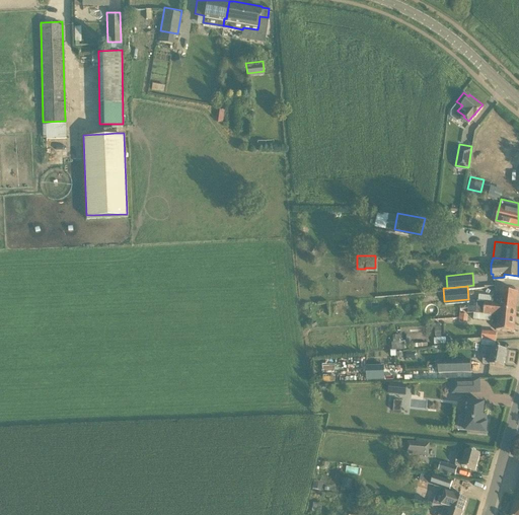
[(471,303),(473,303),(516,308),(518,289),(501,287),(501,289),(496,289),(496,291),(493,290),(493,293),(478,291),(478,297),(472,297),(471,303)]
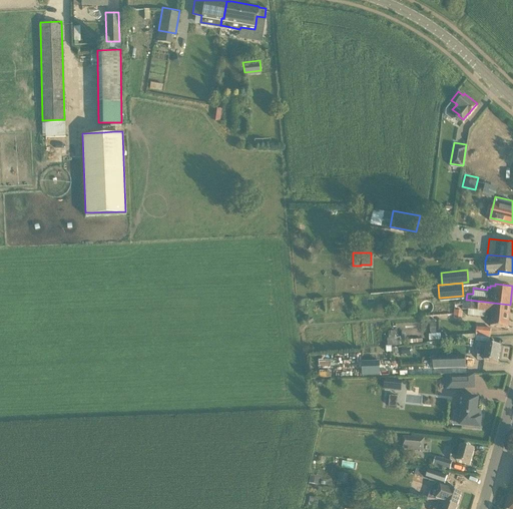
[(508,325),(510,305),(468,300),(466,300),(462,300),(462,306),(469,307),(468,313),(485,315),(485,310),(492,311),(490,323),(508,325)]
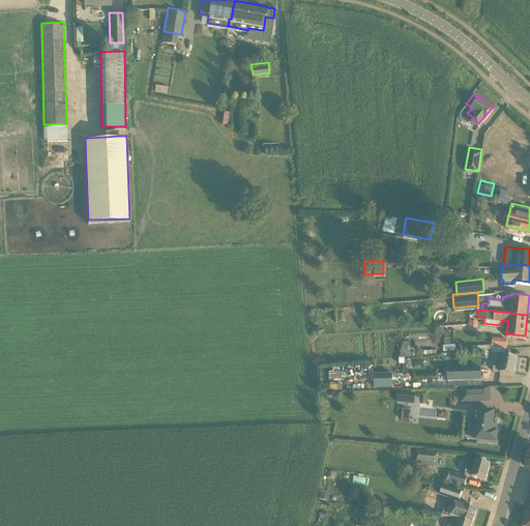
[(469,318),(468,326),(475,326),(476,323),(478,323),(478,319),(469,318)]
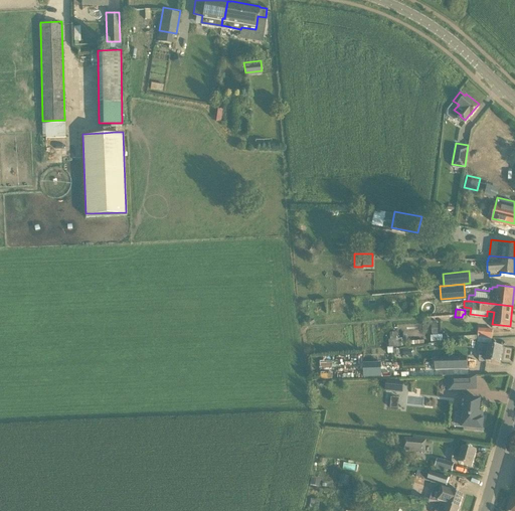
[(477,339),(491,340),(493,327),(479,326),(477,339)]
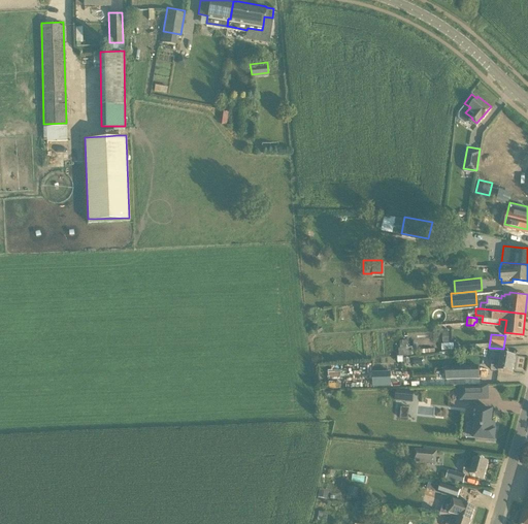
[(400,337),(401,352),(413,352),(411,337),(400,337)]
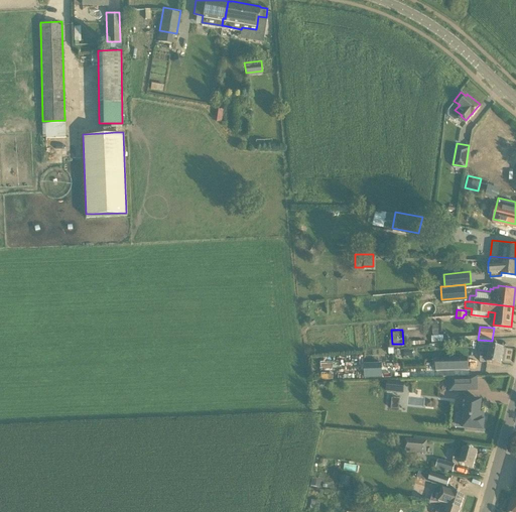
[(503,345),(494,344),(490,343),(488,352),(481,351),(480,358),(487,359),(500,362),(503,345)]
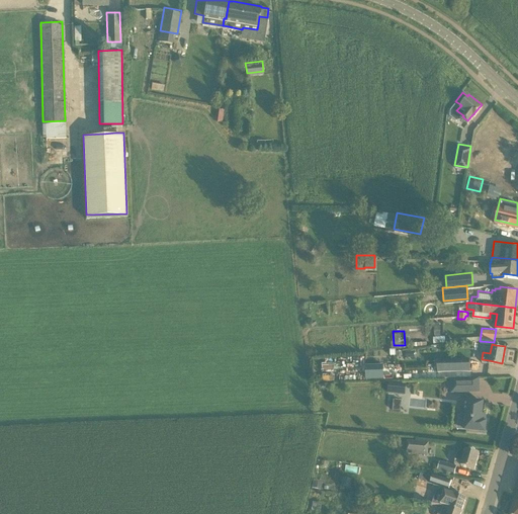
[(469,357),(437,358),(437,368),(470,368),(469,357)]
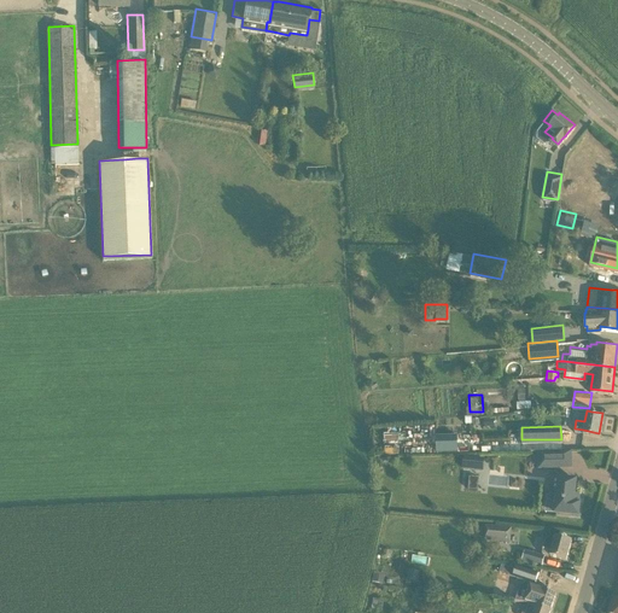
[(441,448),(462,448),(462,430),(439,431),(441,448)]
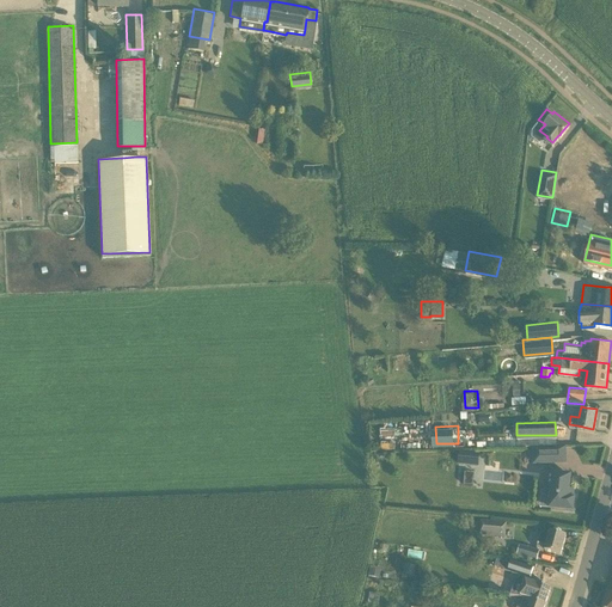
[(549,442),(532,442),(532,460),(549,459),(549,442)]
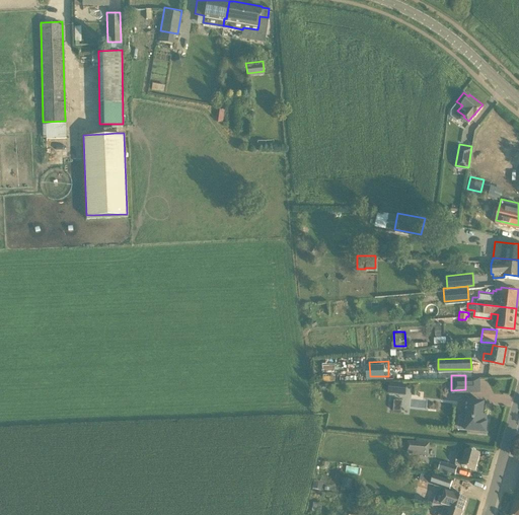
[(390,381),(389,390),(405,391),(406,383),(390,381)]
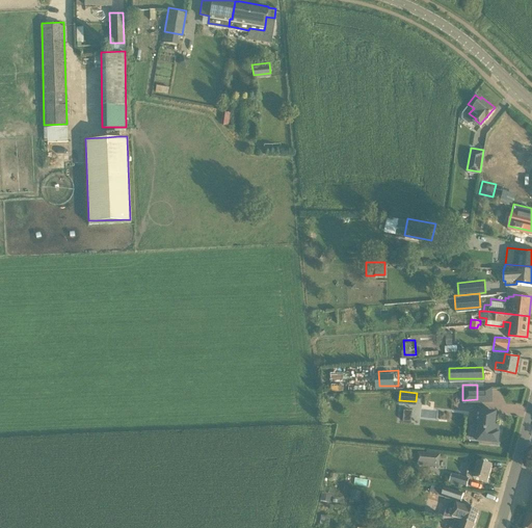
[(477,408),(475,424),(479,425),(478,440),(499,442),(500,430),(498,430),(499,424),(495,423),(496,411),(477,408)]
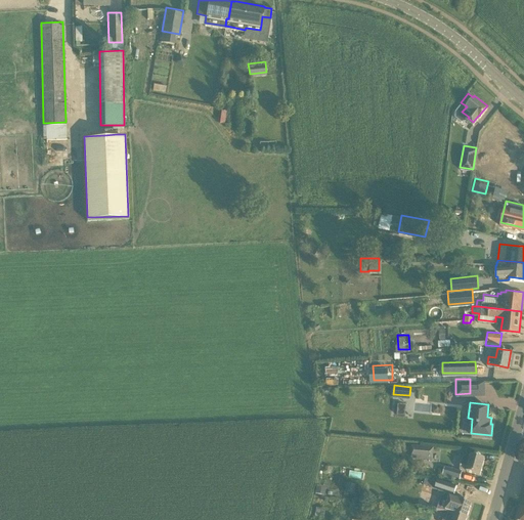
[(434,444),(411,442),(410,456),(433,458),(434,444)]
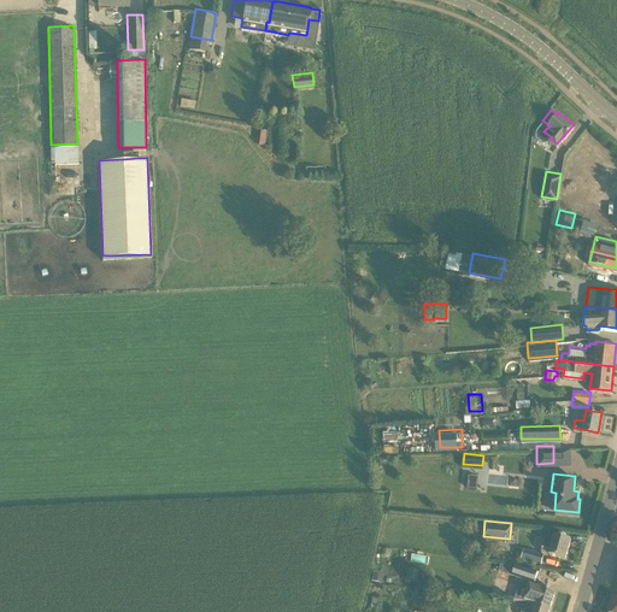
[(553,552),(565,555),(570,536),(559,533),(554,531),(546,531),(544,540),(542,540),(541,548),(548,551),(553,552)]
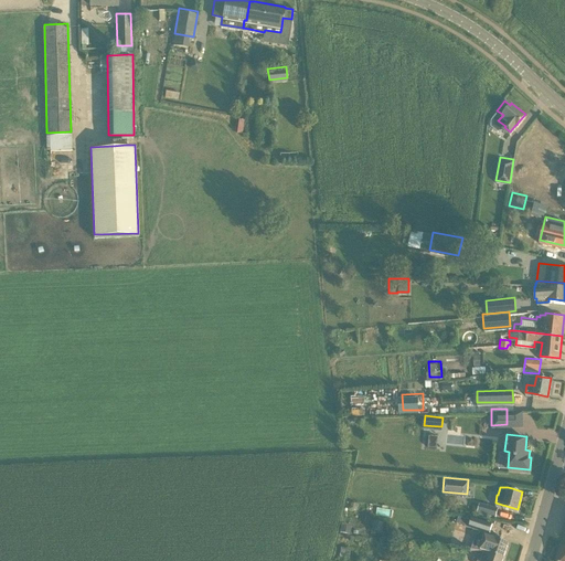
[(498,506),(480,500),(477,509),(496,514),(498,506)]
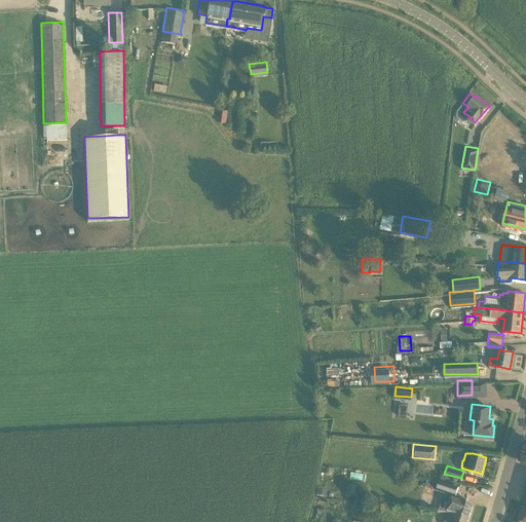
[(459,485),(440,479),(437,487),(456,494),(459,485)]
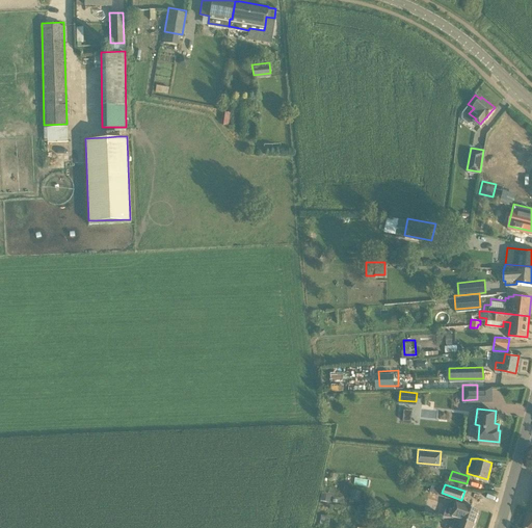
[(455,516),(474,522),(478,507),(469,504),(467,503),(467,504),(456,500),(455,503),(448,501),(444,513),(455,516)]
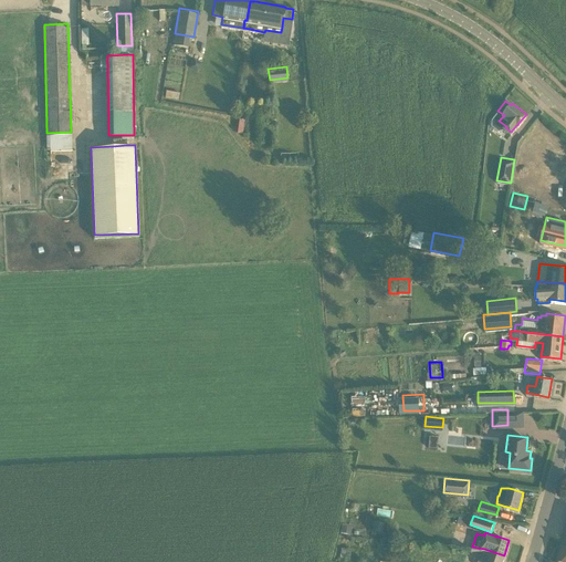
[(484,549),(481,557),(479,557),(477,561),(501,561),(504,555),(484,549)]
